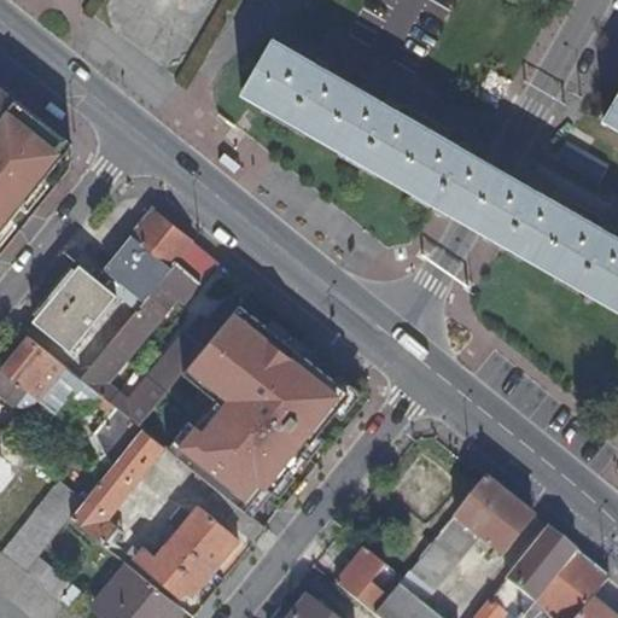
[(252,76),(244,91),(435,202),(470,221),(503,240),(617,307),(617,237),(528,185),(500,169),(470,152),(274,39),(252,76)]
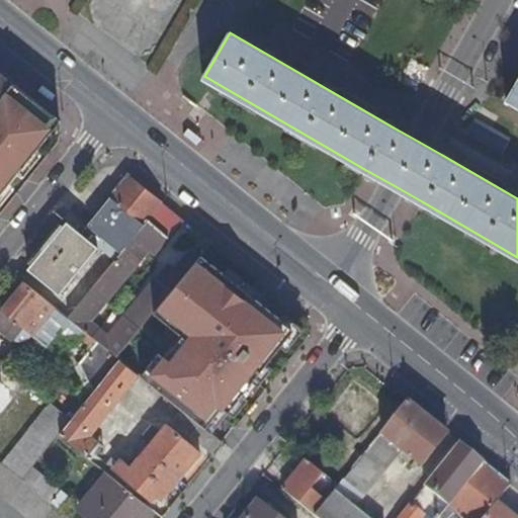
[(0,97),(12,82),(0,72),(0,97)]
